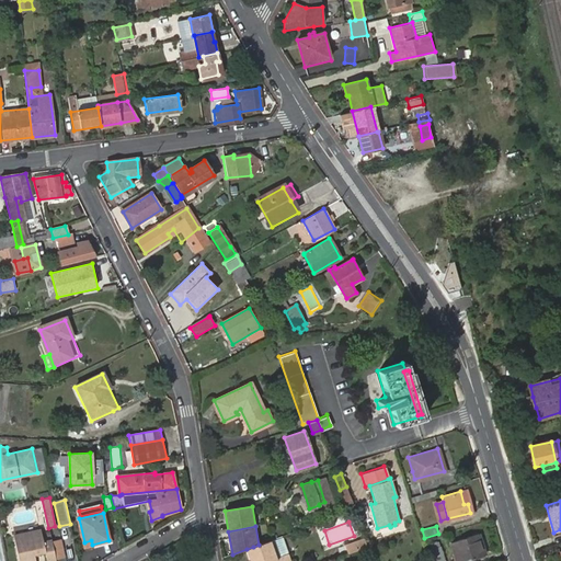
[(14,536),(20,560),(37,560),(36,554),(46,552),(49,560),(57,559),(53,539),(45,540),(42,529),(14,536)]
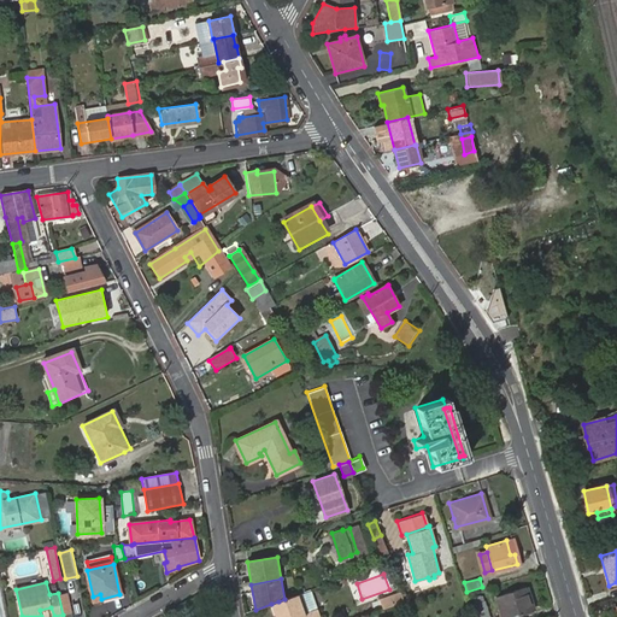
[(494,594),(500,616),(504,616),(530,609),(523,586),(494,594)]
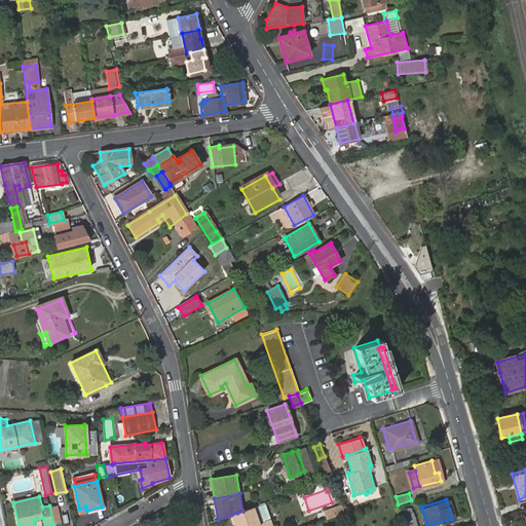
[(264,502),(257,505),(263,521),(270,519),(264,502)]
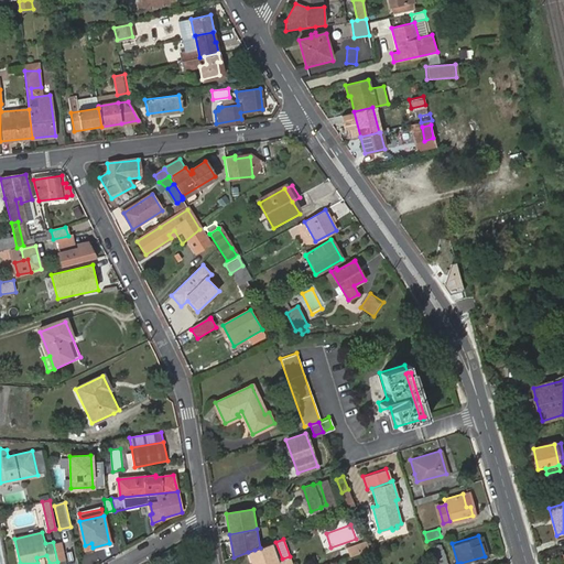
[(62,540),(53,542),(57,562),(65,560),(62,540)]
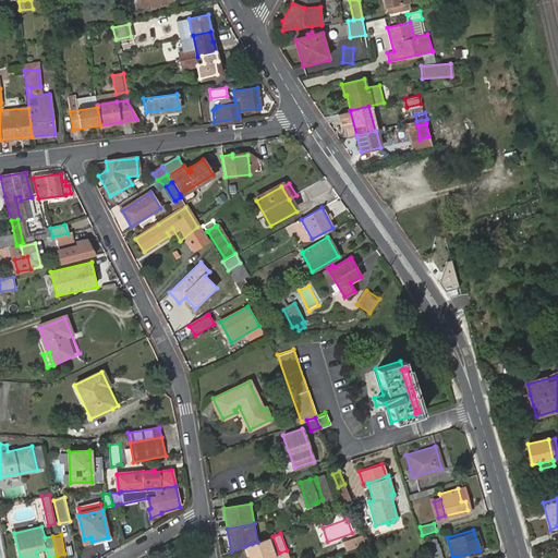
[(360,535),(343,541),(346,548),(363,543),(360,535)]
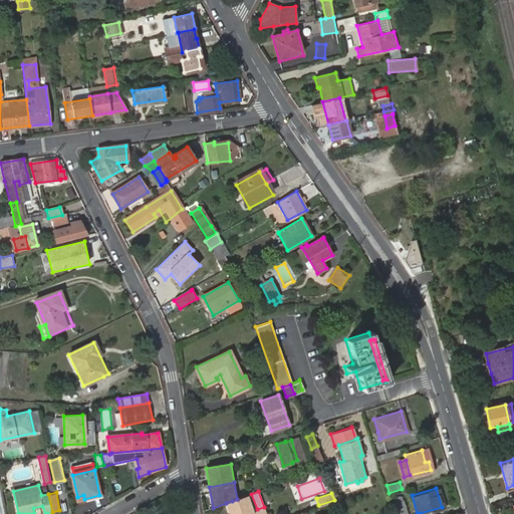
[(266,513),(264,507),(257,509),(251,494),(232,501),(226,503),(230,513),(266,513)]
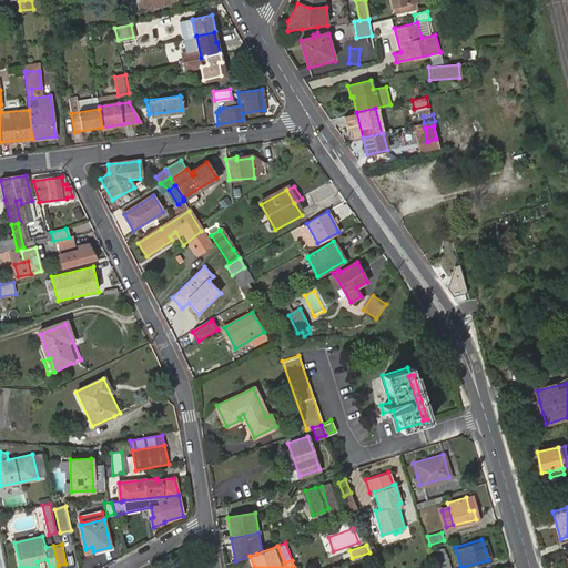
[(450,567),(446,554),(434,557),(437,567),(450,567)]
